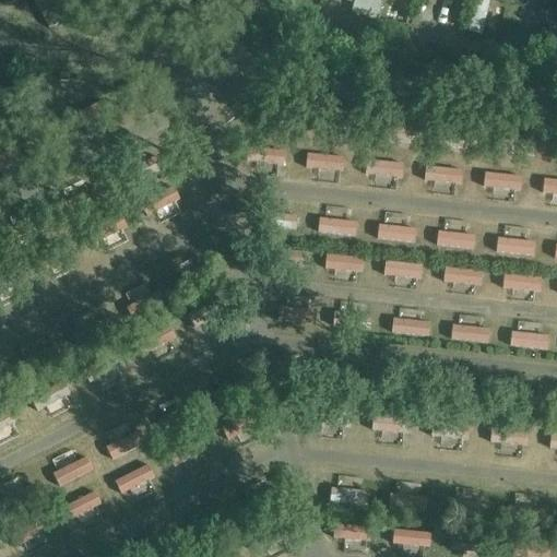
[(467,0),(466,34),(487,35),(489,0),(467,0)]
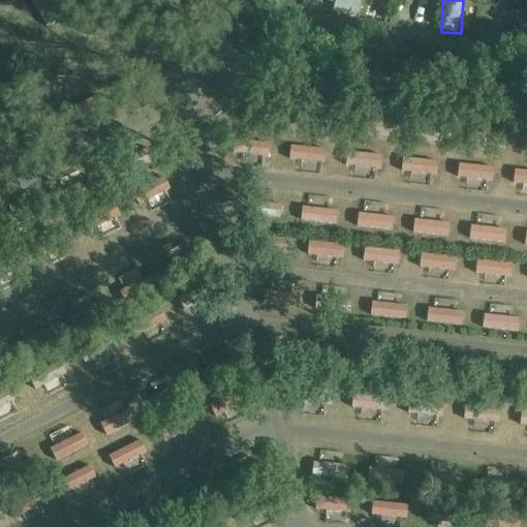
[(288,160),(324,162),(326,148),(289,146),(288,160)]
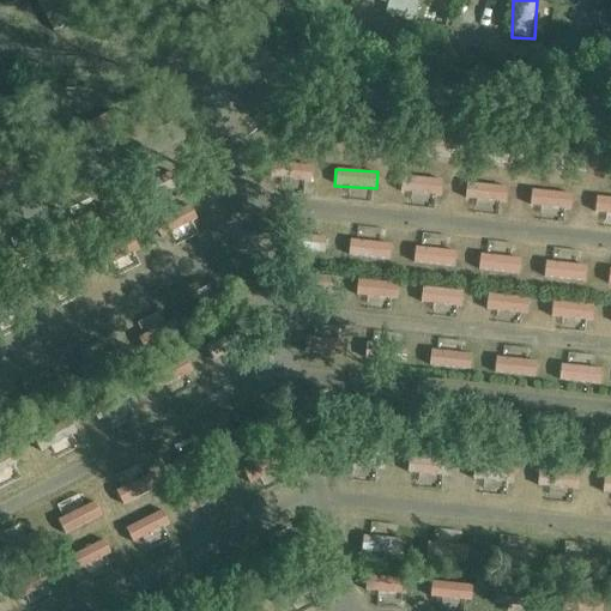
[(164,171),(163,187),(179,187),(180,173),(164,171)]
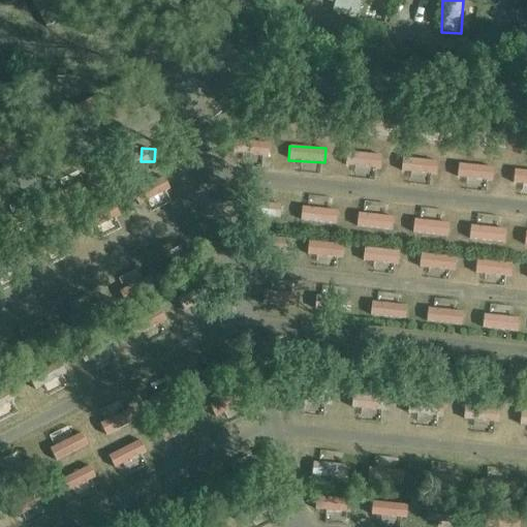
[(353,153),(353,167),(382,166),(381,152),(353,153)]
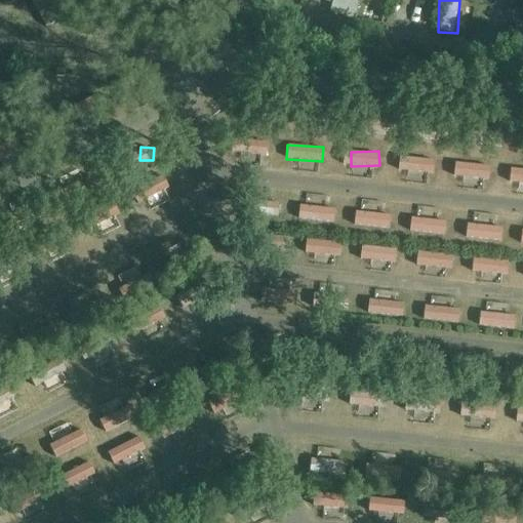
[(399,156),(399,170),(436,172),(437,158),(399,156)]
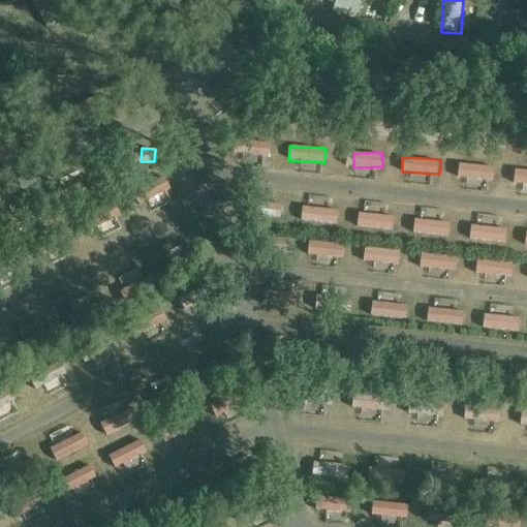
[(458,177),(493,180),(494,165),(459,162),(458,177)]
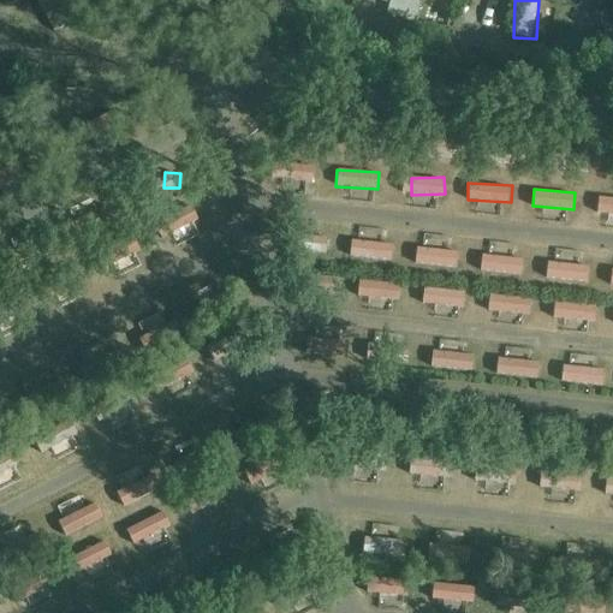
[(612,197),(599,197),(597,213),(612,213),(612,197)]
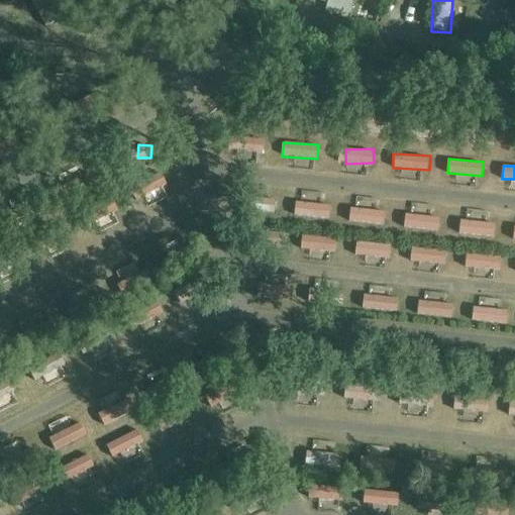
[(274,198),(258,198),(258,212),(274,211),(274,198)]
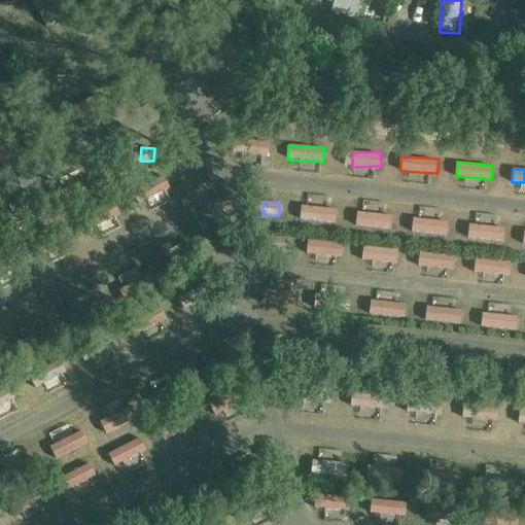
[(301,205),(300,219),(336,222),(338,208),(301,205)]
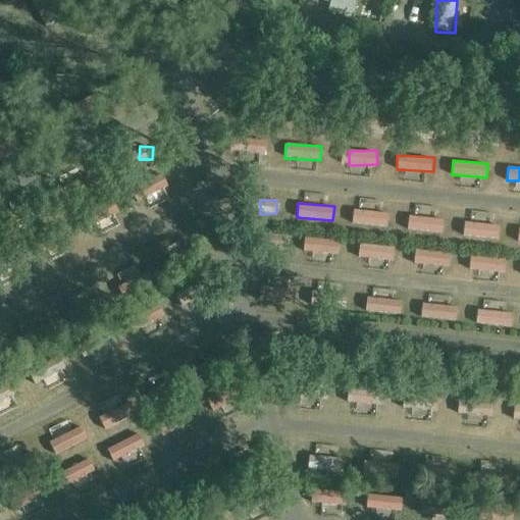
[(354,208),(352,223),(387,228),(390,213),(354,208)]
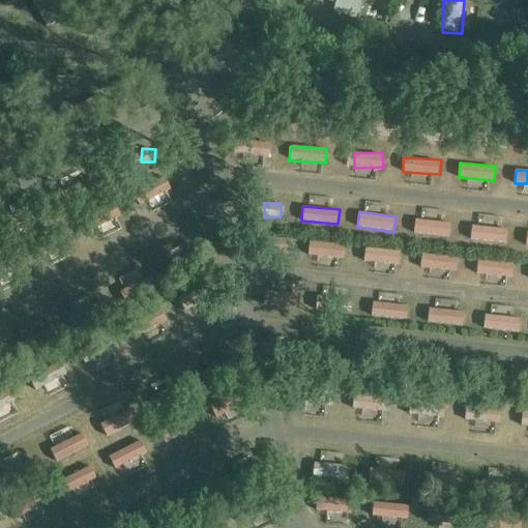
[(415,218),(414,234),(449,236),(450,221),(415,218)]
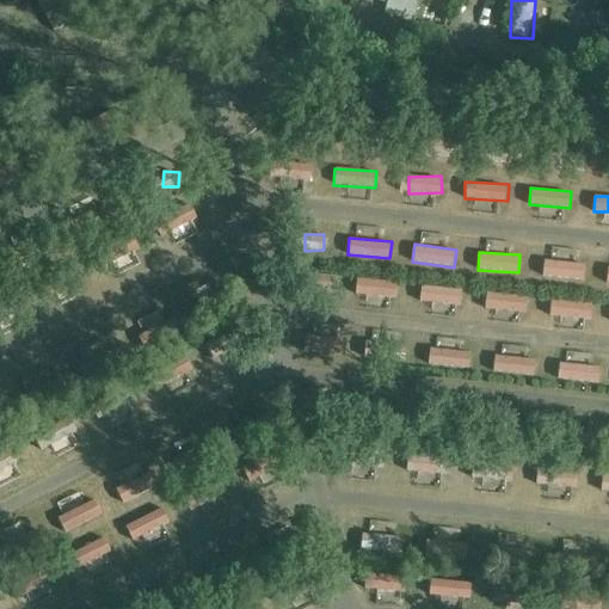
[(545,259),(543,277),(584,281),(585,262),(545,259)]
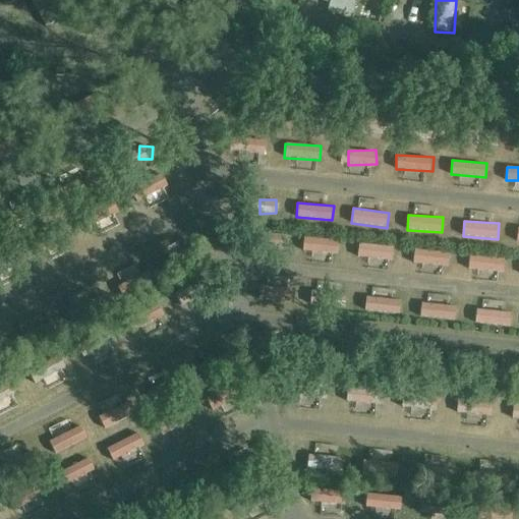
[(339,253),(339,239),(303,237),(302,252),(339,253)]
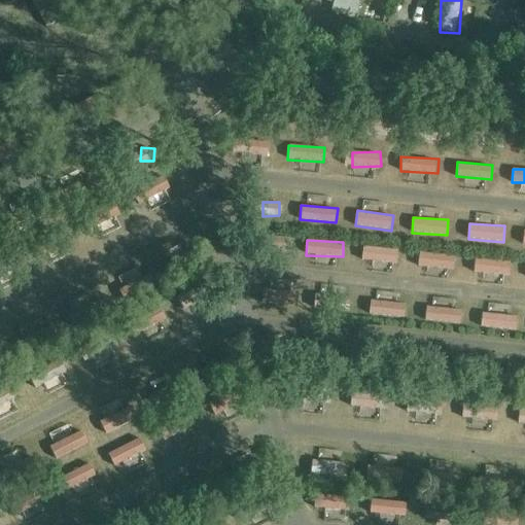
[(363,245),(362,259),(397,261),(398,247),(363,245)]
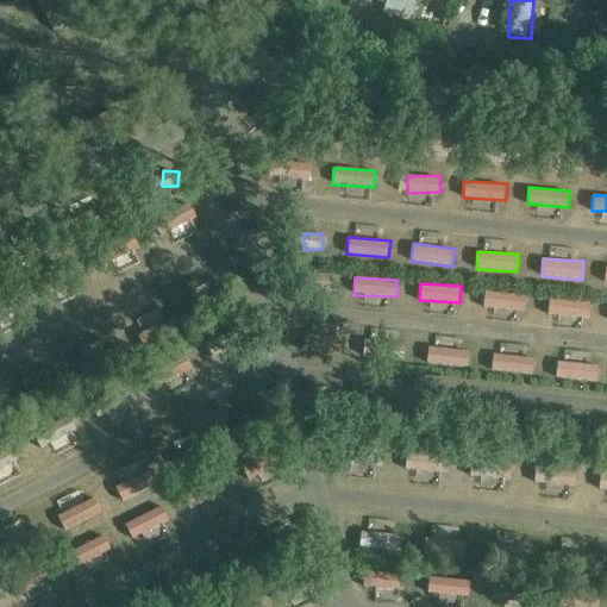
[(486,292),(485,308),(525,310),(526,294),(486,292)]
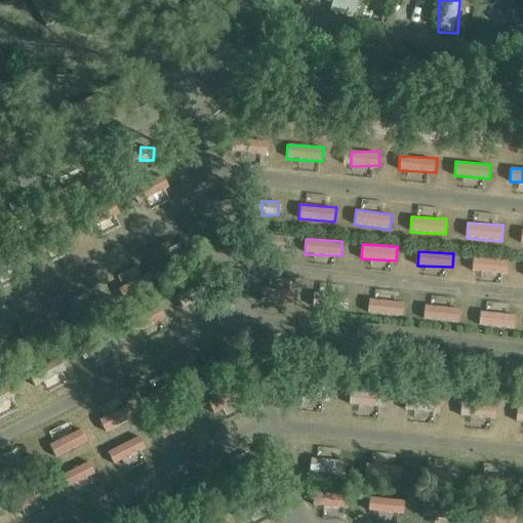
[(474,252),(474,272),(509,272),(509,252),(474,252)]
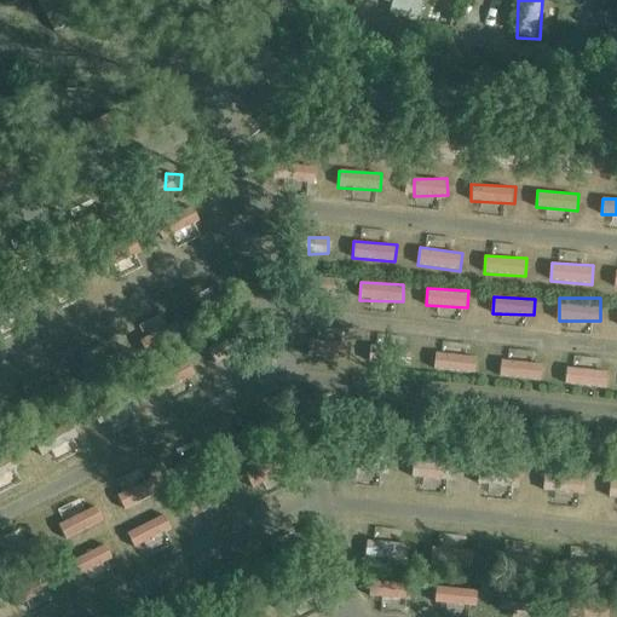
[(438,349),(434,368),(476,376),(479,357),(438,349)]
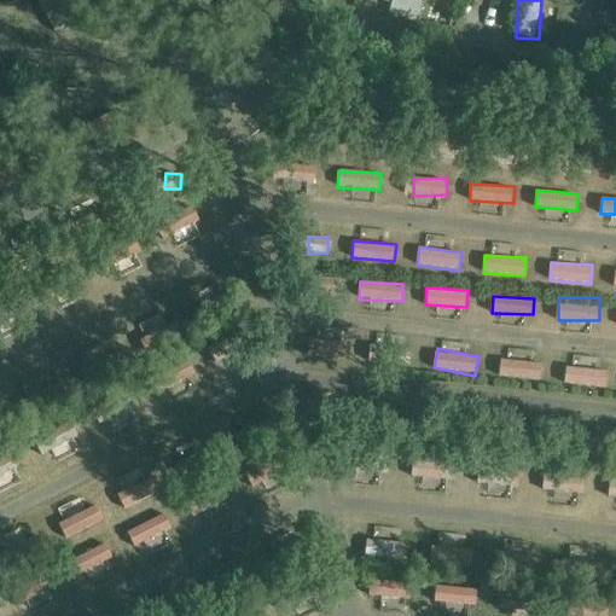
[(540,378),(541,361),(501,358),(499,376),(540,378)]
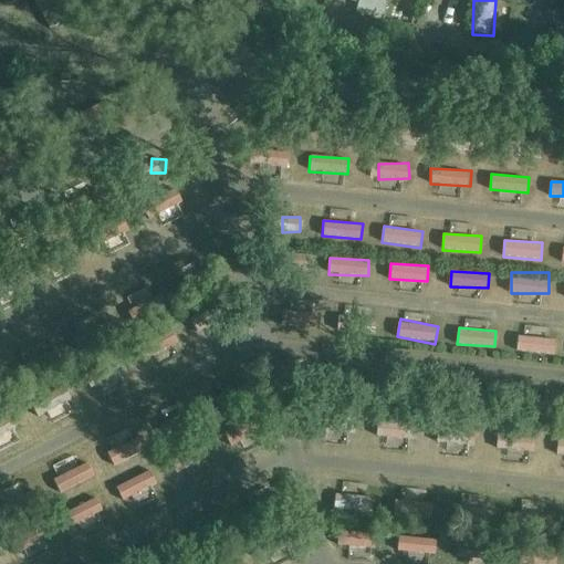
[(518,335),(518,351),(555,353),(556,336),(518,335)]
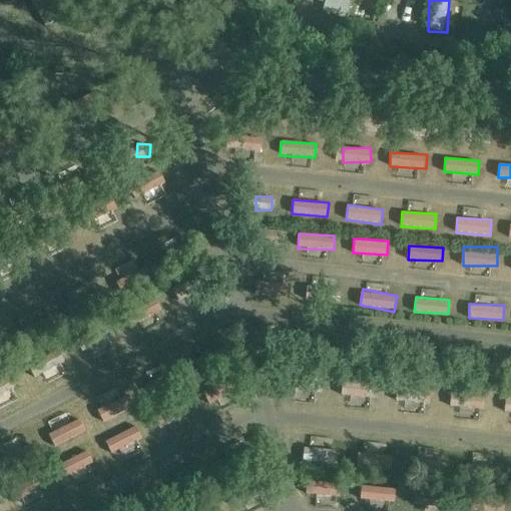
[(371,397),(372,376),(343,374),(341,394),(371,397)]
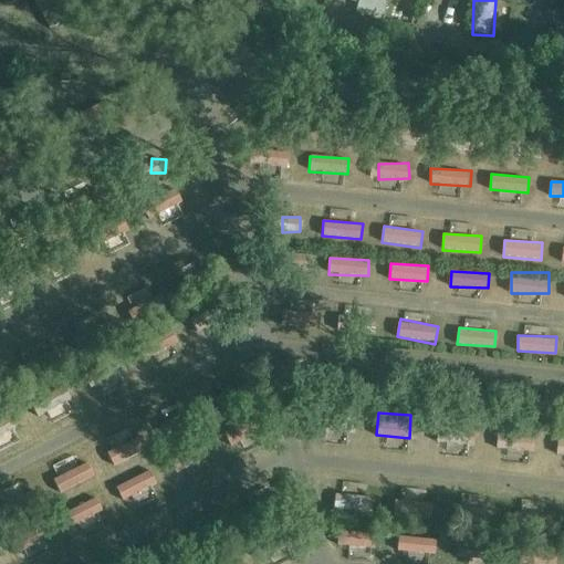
[(251,415),(225,435),(236,449),(261,429),(251,415)]
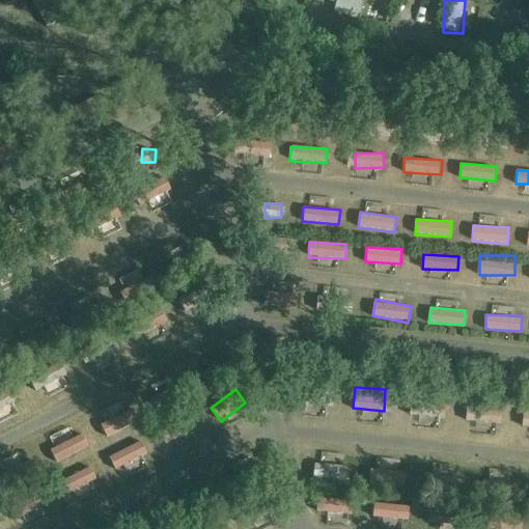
[(482,421),(482,405),(467,404),(467,420),(482,421)]
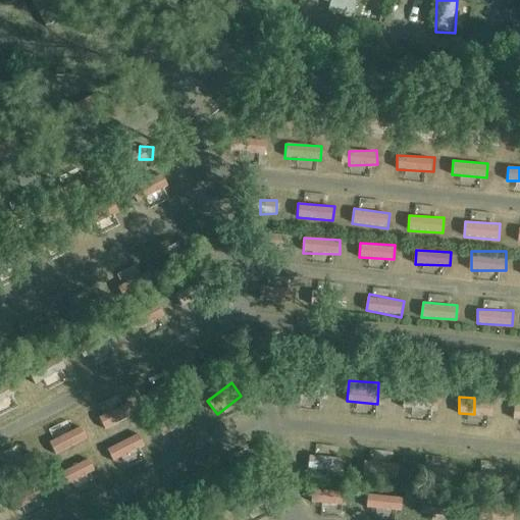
[(99,415),(106,429),(135,413),(126,399),(99,415)]
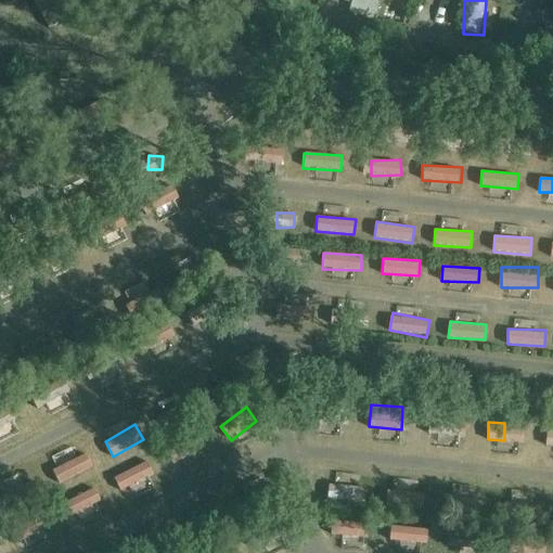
[(62,483),(91,464),(82,450),(53,470),(62,483)]
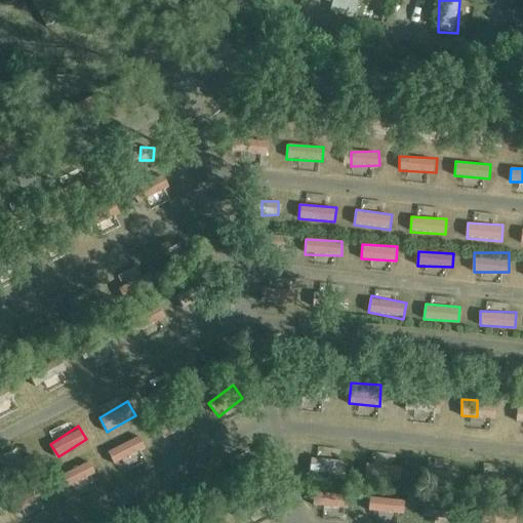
[(116,465),(146,446),(137,433),(108,451),(116,465)]
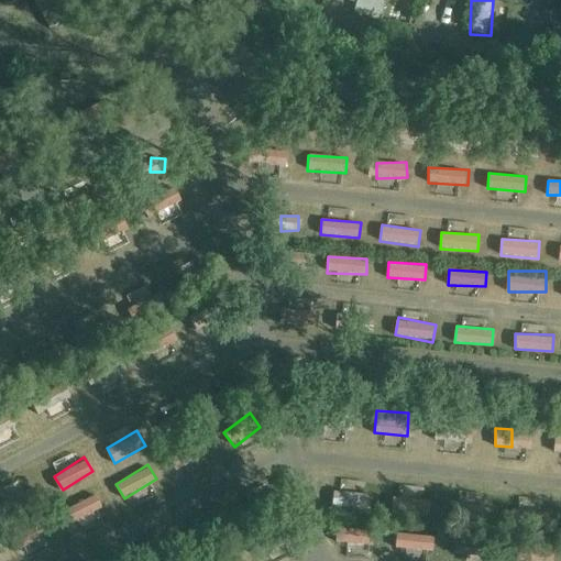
[(76,518),(102,508),(97,493),(70,503),(76,518)]
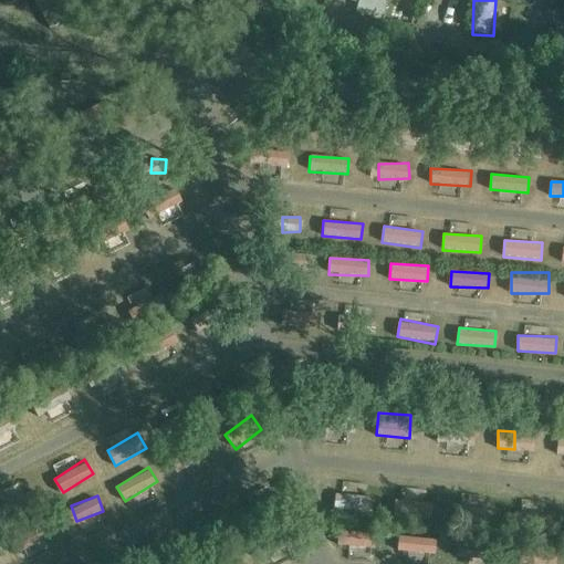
[(372,510),(373,497),(355,495),(354,509),(372,510)]
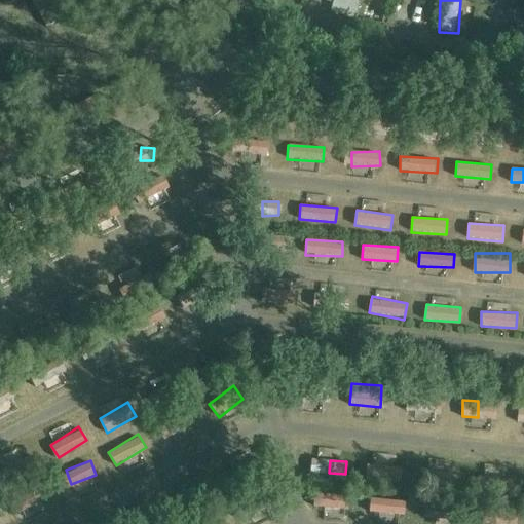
[(376,479),(403,481),(404,465),(377,463),(376,479)]
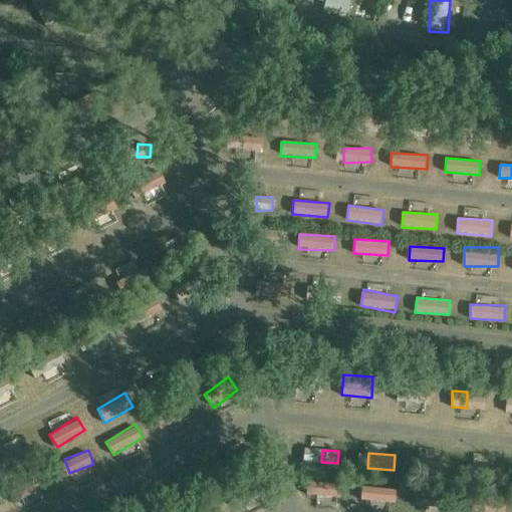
[(307,494),(338,496),(339,482),(308,479),(307,494)]
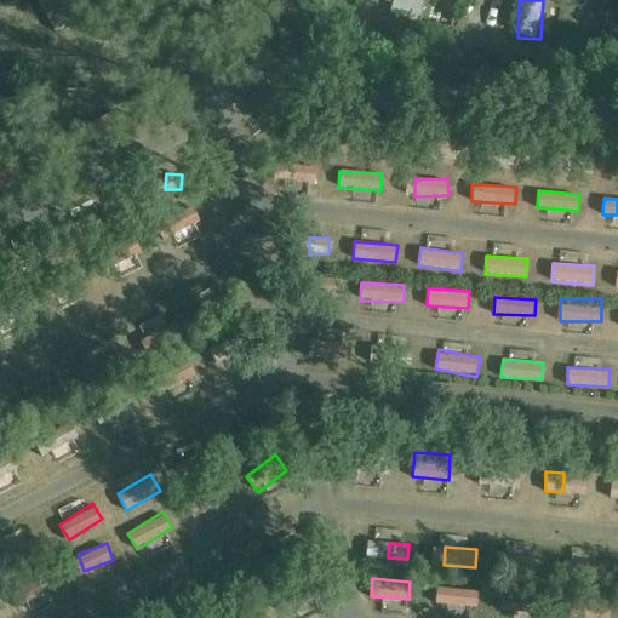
[(438,587),(436,602),(479,605),(479,589),(438,587)]
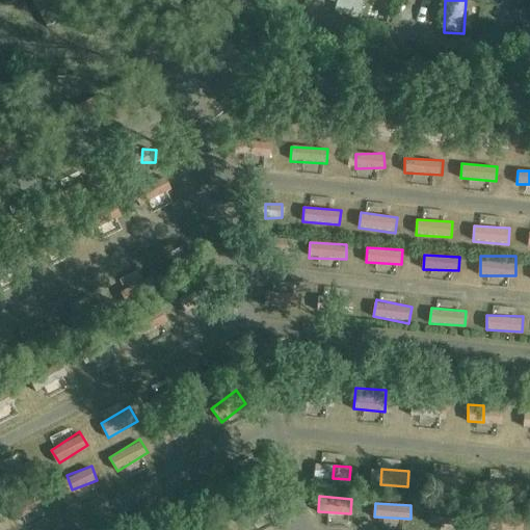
[(458,529),(458,508),(430,509),(430,529),(458,529)]
